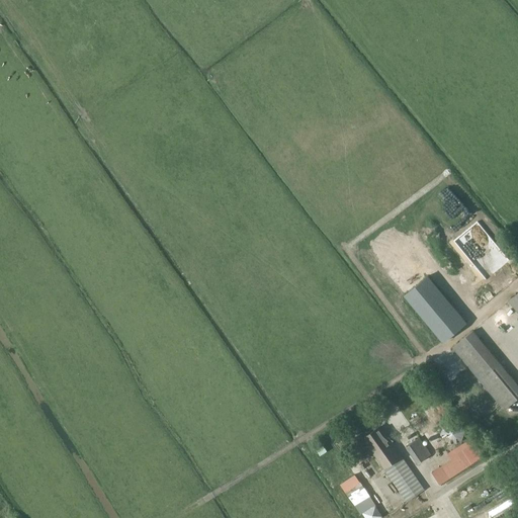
[(517,292),(509,300),(517,312),(517,292)]
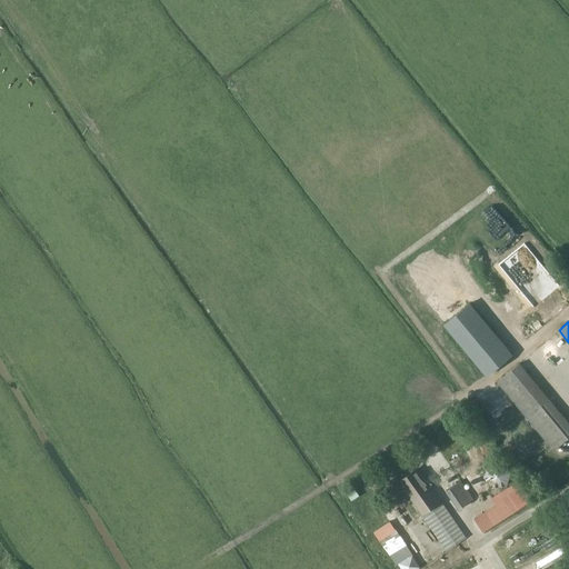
[(553,449),(568,436),(568,422),(519,363),(497,381),(553,449)]
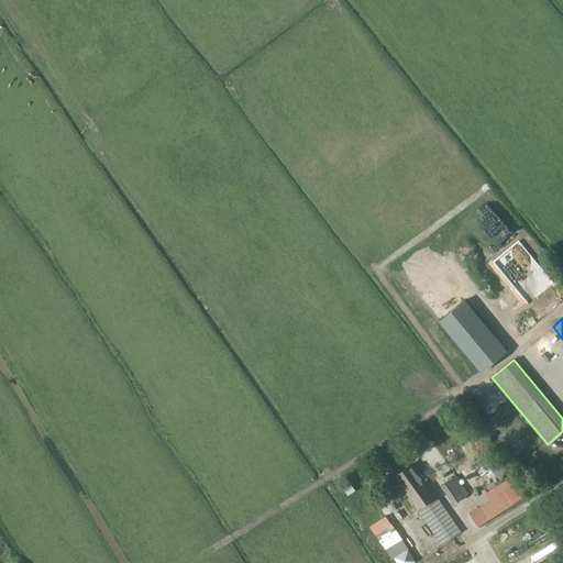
[(423,446),(427,443),(429,442),(423,434),(408,444),(416,455),(426,449),(423,446)]
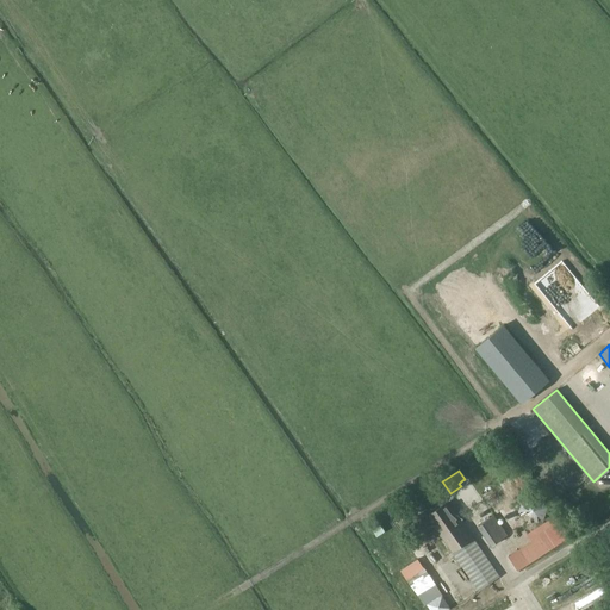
[(541,496),(526,498),(521,512),(529,524),(546,522),(551,508),(541,496)]
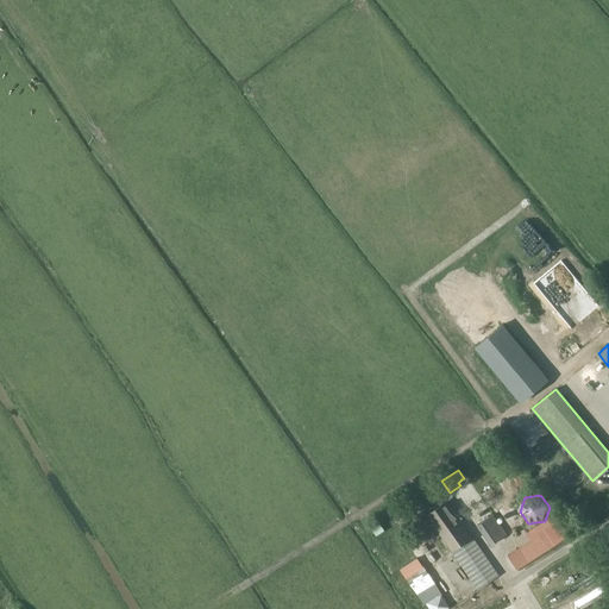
[(478,589),(497,576),(446,502),(427,515),(478,589)]
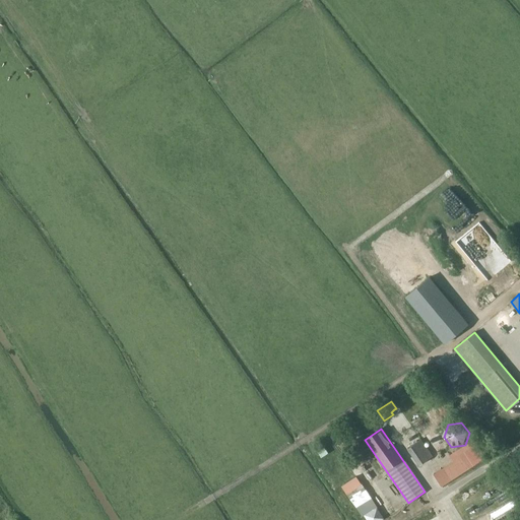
[(335,445),(345,439),(341,431),(331,436),(335,445)]
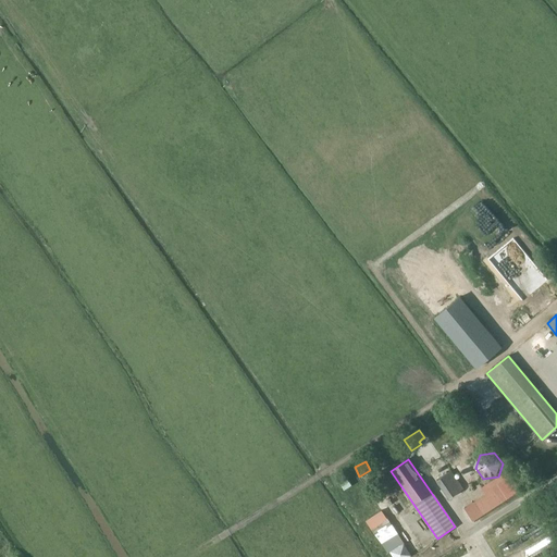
[(449,498),(463,489),(452,470),(436,481),(449,498)]
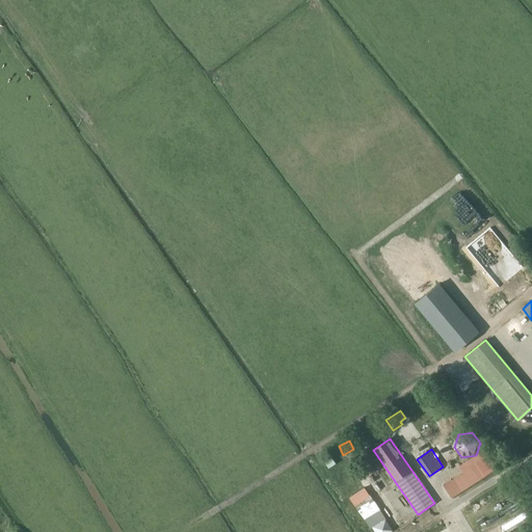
[(451,497),(496,469),(485,451),(470,460),(474,468),(460,476),(462,479),(457,483),(454,477),(444,484),(451,497)]
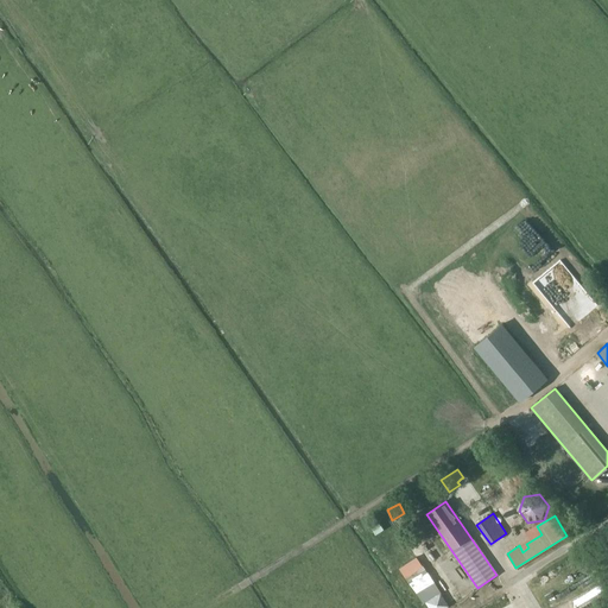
[(423,601),(441,589),(425,568),(418,558),(400,569),(410,584),(423,601)]
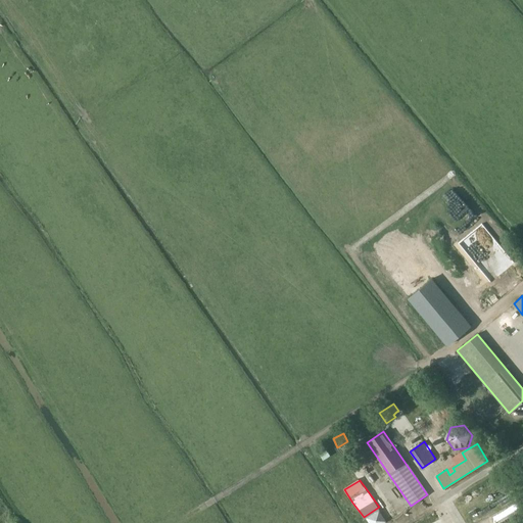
[(370,522),(381,522),(385,521),(378,511),(367,518),(370,522)]
